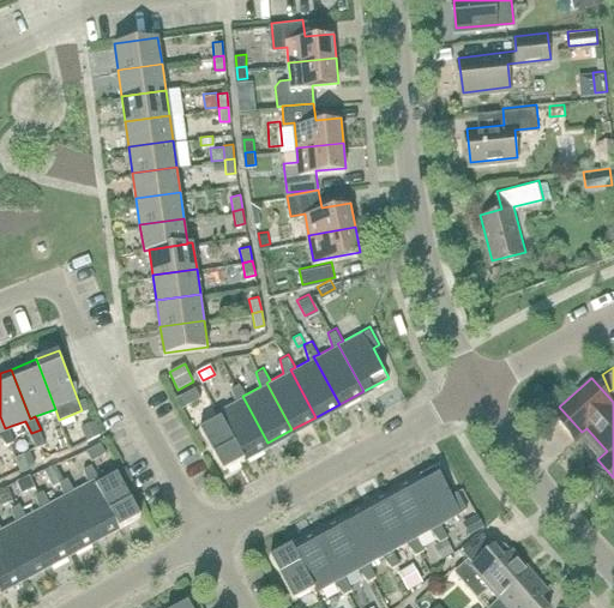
[(242,396),(247,393),(240,380),(232,385),(236,399),(217,409),(220,414),(221,413),(244,456),(268,443),(242,396)]
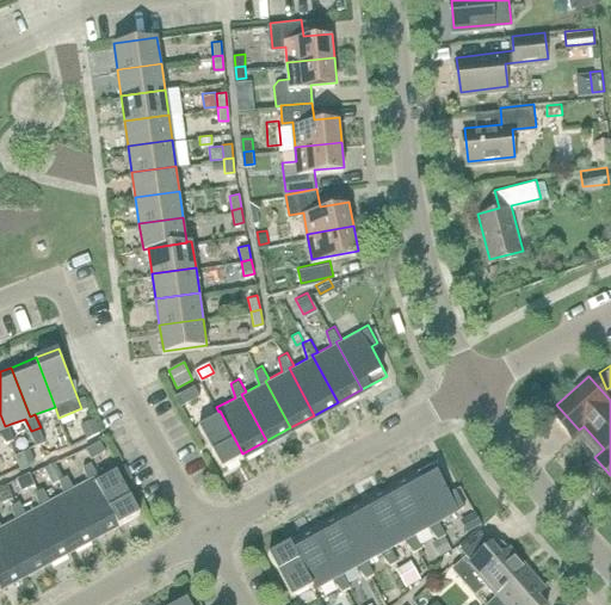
[(193,388),(179,396),(185,405),(199,397),(193,388)]
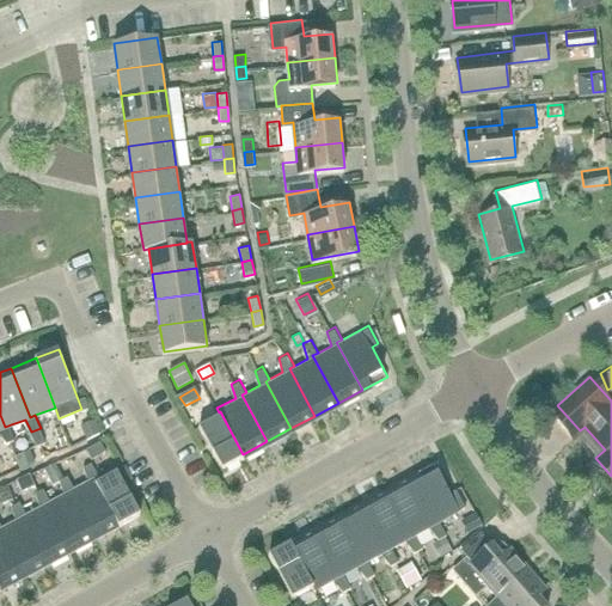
[(222,465),(243,454),(220,411),(219,412),(199,423),(222,465)]
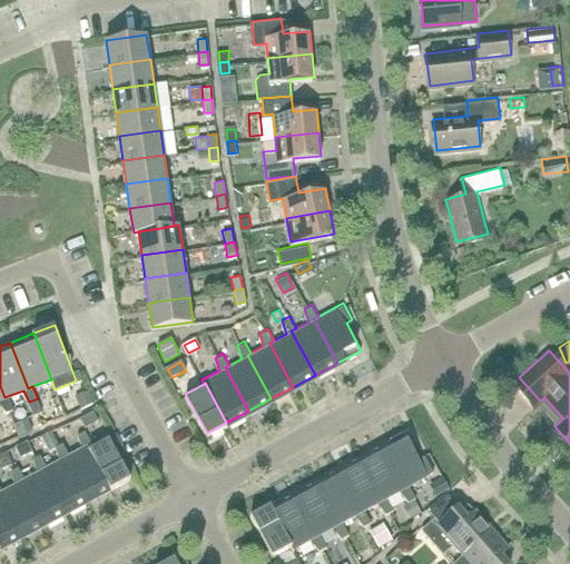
[(15,407),(10,395),(5,397),(0,386),(0,399),(7,411),(15,407)]
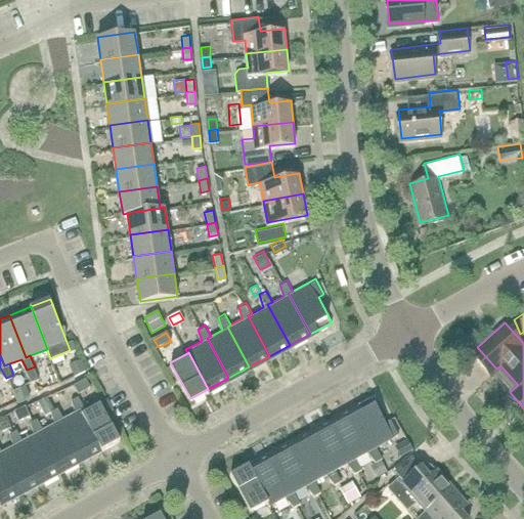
[(85,369),(80,358),(69,363),(74,374),(85,369)]
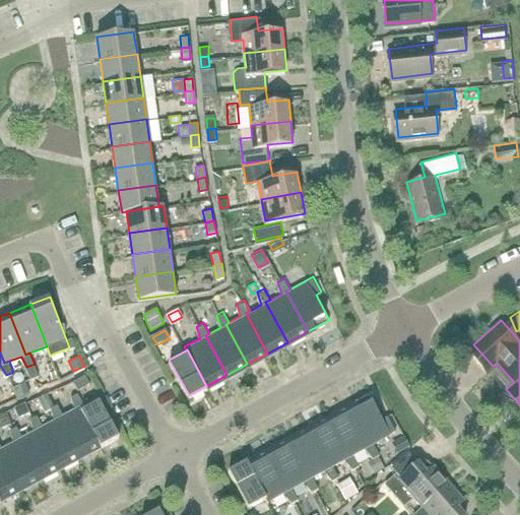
[(35,364),(26,367),(31,378),(39,375),(35,364)]
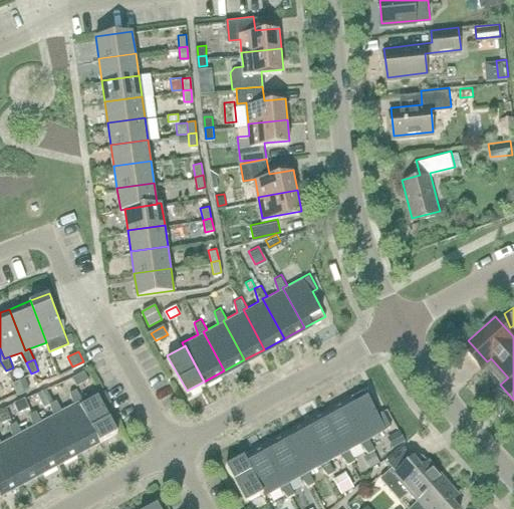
[(84,367),(72,373),(76,382),(88,375),(84,367)]
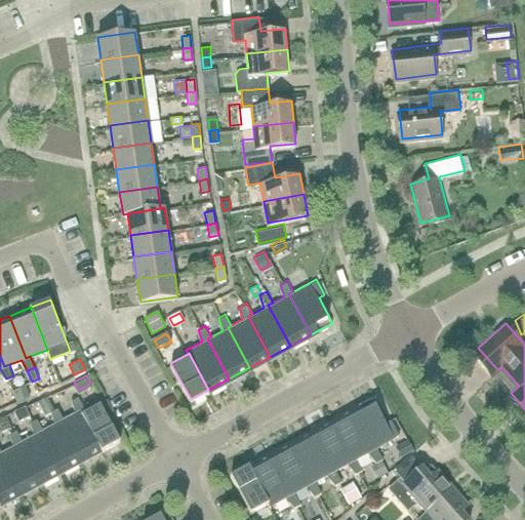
[(29,395),(24,385),(12,389),(17,399),(29,395)]
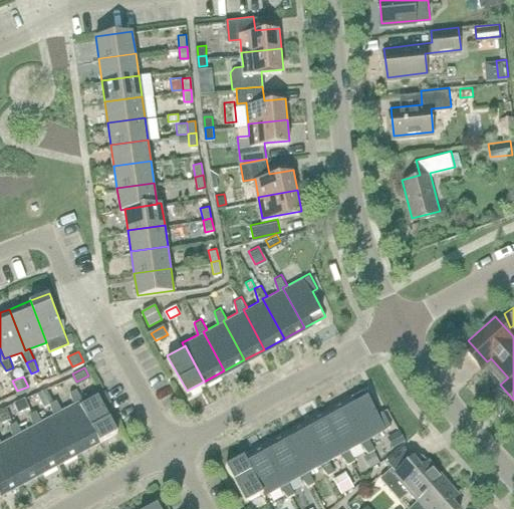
[(62,380),(67,390),(74,386),(69,377),(62,380)]
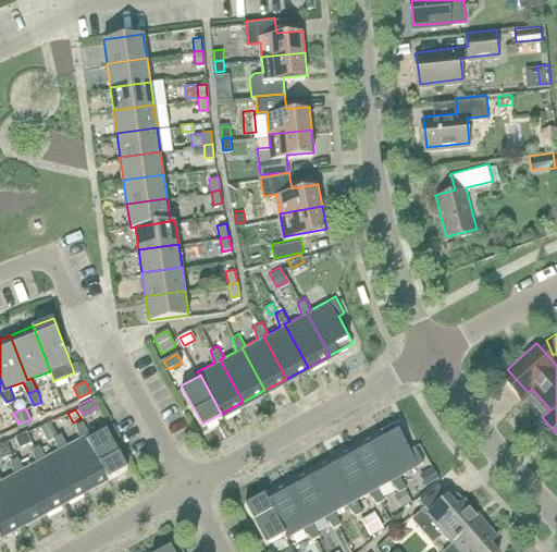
[(86,437),(91,433),(83,418),(76,421),(79,434),(67,441),(62,444),(86,487),(108,476),(86,437)]
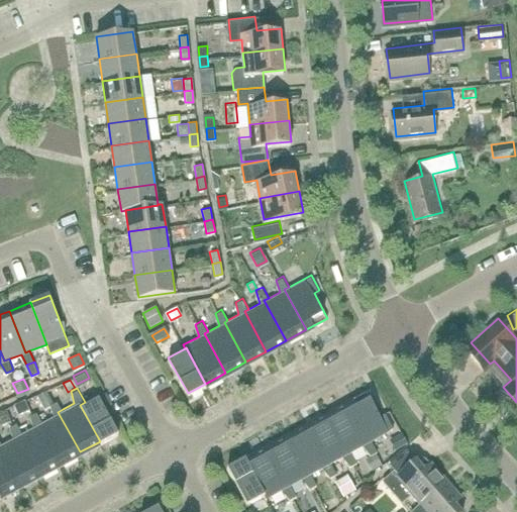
[(43,406),(50,402),(52,401),(45,389),(36,394),(43,406)]
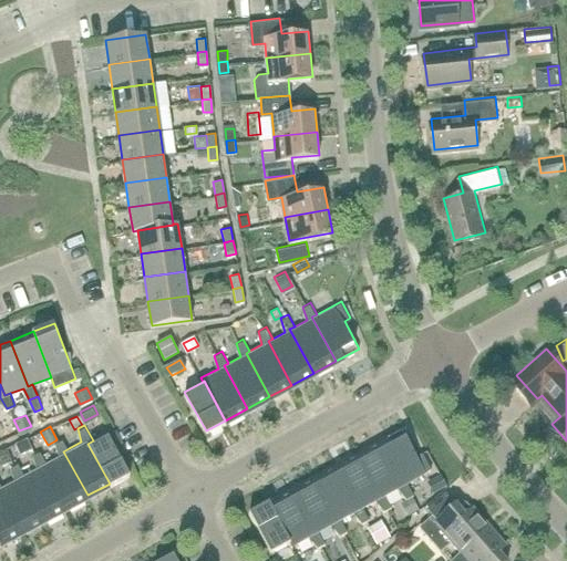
[(402,482),(408,479),(431,466),(422,450),(416,453),(402,426),(379,439),(402,482)]
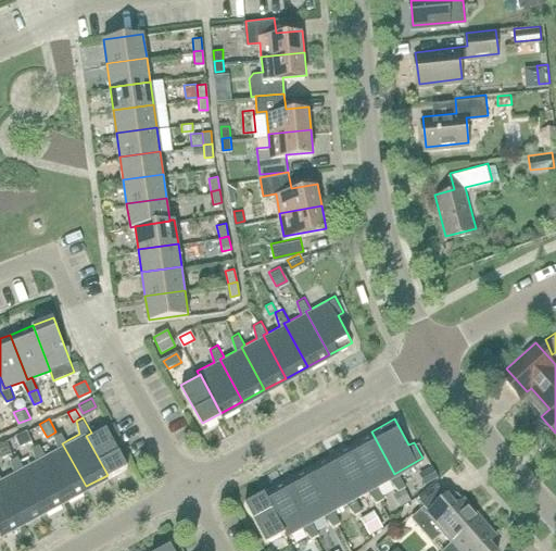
[(86,436),(108,475),(127,464),(105,425),(91,433),(86,436)]
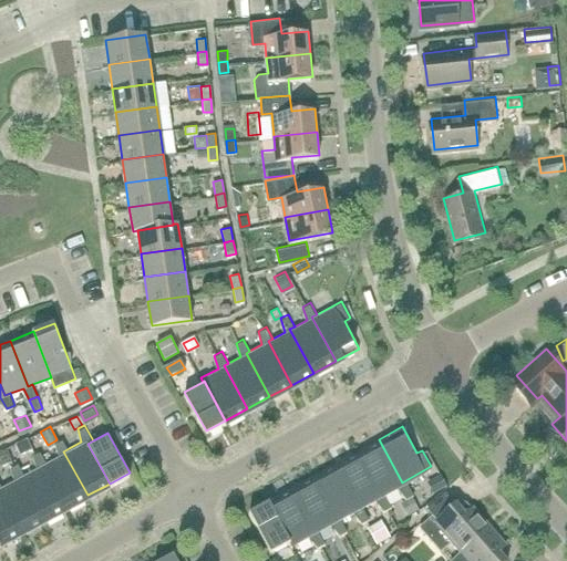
[(26,437),(16,442),(20,452),(30,447),(26,437)]
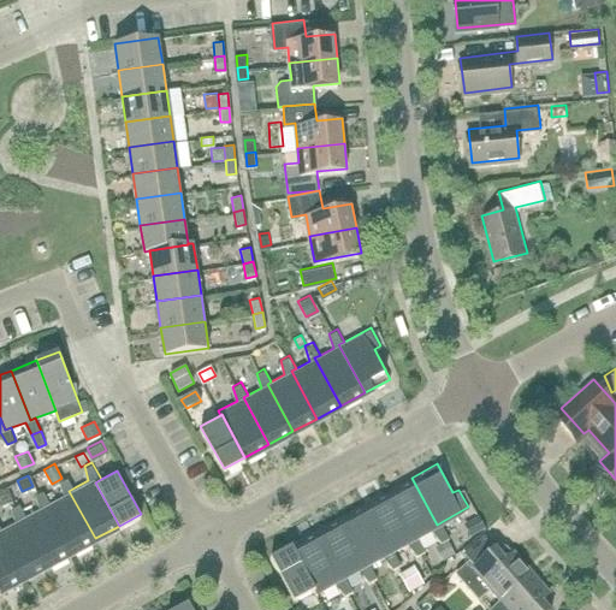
[(69,491),(75,487),(67,475),(61,478),(60,479),(64,493),(51,501),(46,503),(71,551),(95,538),(69,491)]
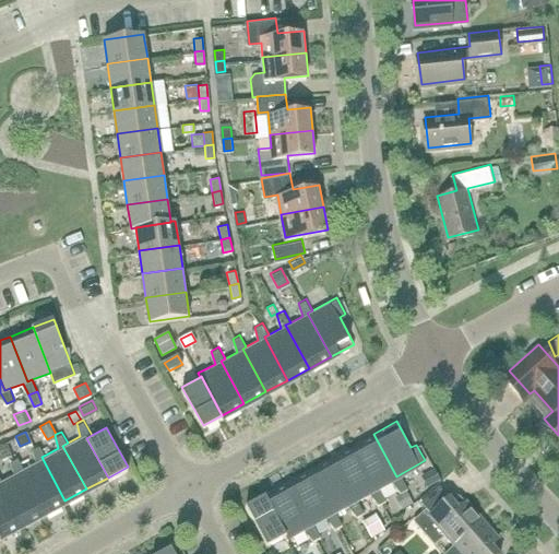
[(408,485),(402,473),(396,476),(373,434),(352,446),(375,488),(379,485),(392,479),(401,490),(408,485)]
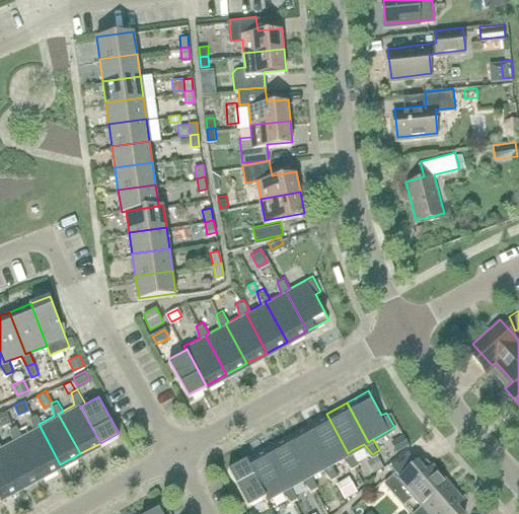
[(9,422),(4,410),(0,412),(0,420),(2,425),(9,422)]
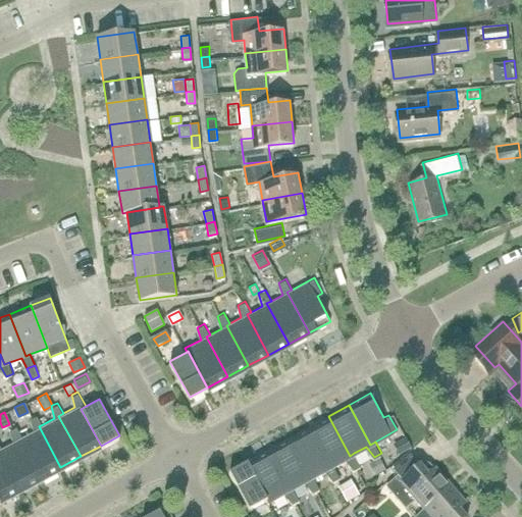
[(39,426),(43,424),(37,414),(30,417),(34,429),(22,435),(18,437),(40,478),(60,467),(39,426)]
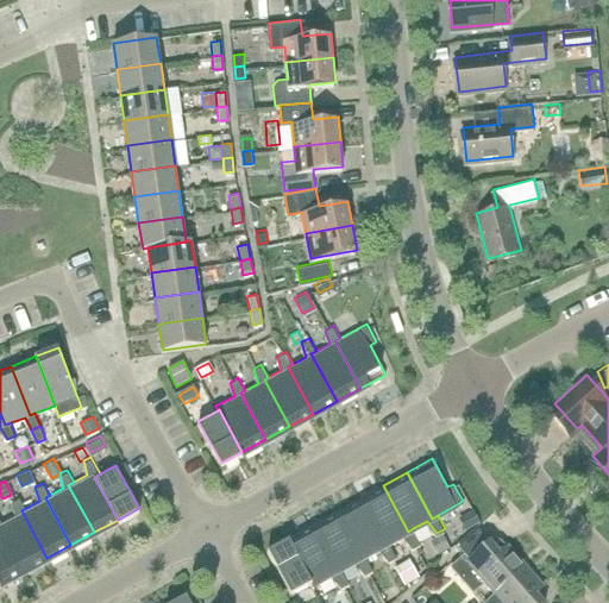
[(420,541),(413,528),(408,532),(383,485),(359,497),(384,544),(389,541),(402,534),(413,546),(420,541)]
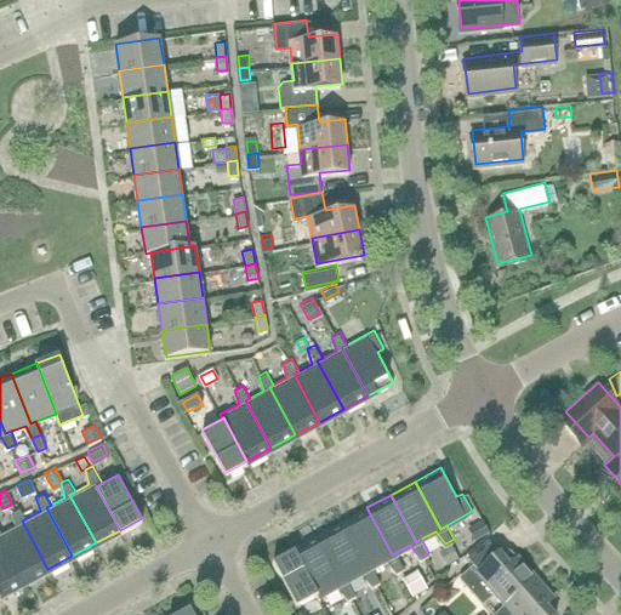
[(22,520),(27,518),(20,505),(11,510),(15,524),(3,531),(0,531),(0,539),(23,582),(47,569),(22,520)]
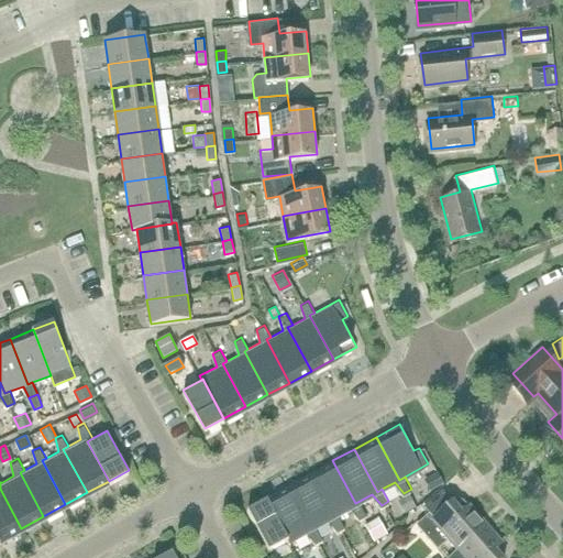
[(366,513),(360,501),(355,503),(332,460),(310,472),(333,515),(339,513),(350,506),(360,517),(366,513)]
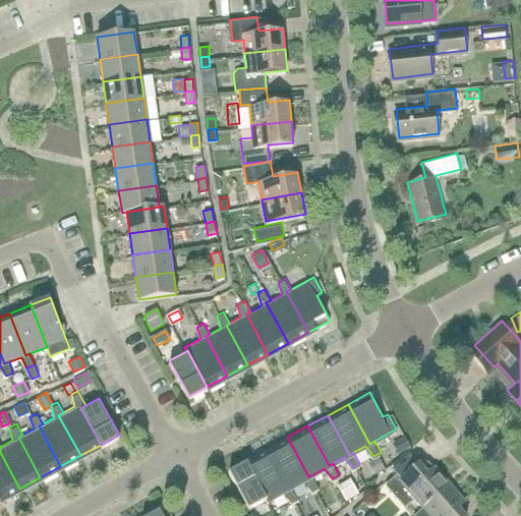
[(410,443),(405,434),(393,440),(398,449),(410,443)]
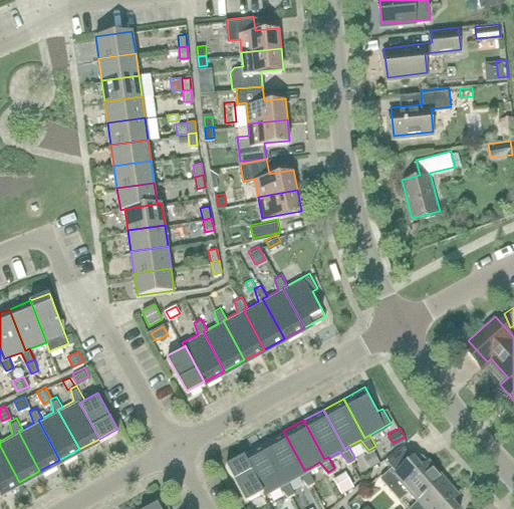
[(315,479),(309,468),(304,470),(283,431),(263,442),(284,481),(288,478),(299,472),(308,482),(315,479)]
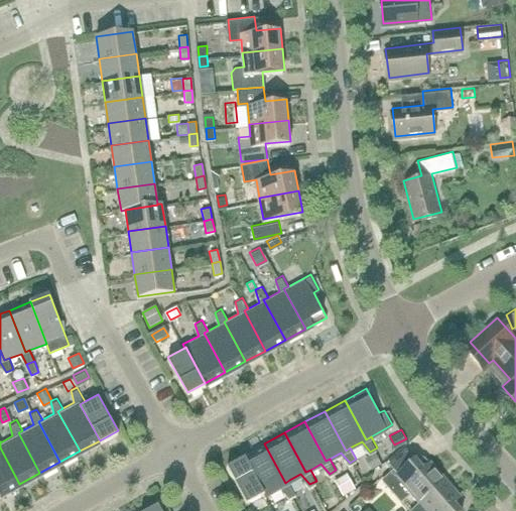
[(0,448),(0,441),(2,441),(0,437),(0,493),(19,484),(0,448)]
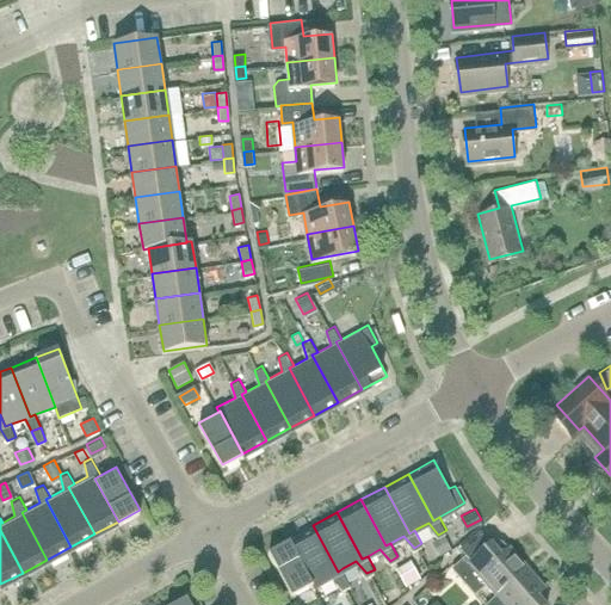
[(351,582),(343,568),(338,572),(313,525),(289,538),(312,581),(314,584),(332,574),(343,586),(351,582)]
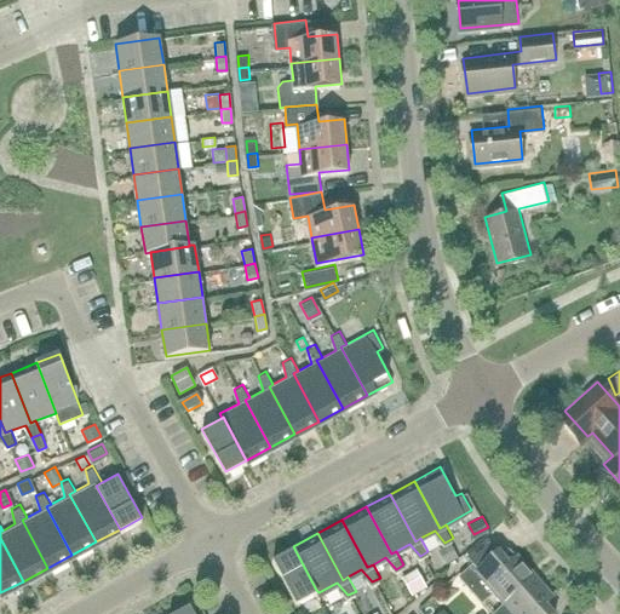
[(457,554),(451,541),(441,547),(447,558),(457,554)]
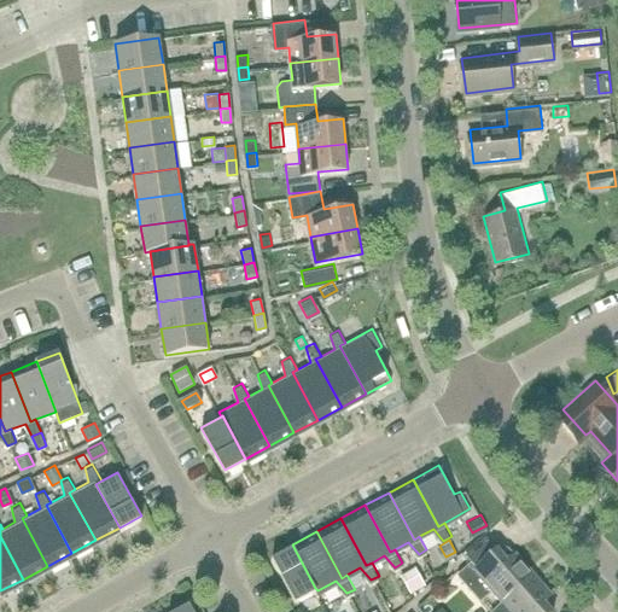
[(295,599),(315,588),(292,545),(272,555),(295,599)]
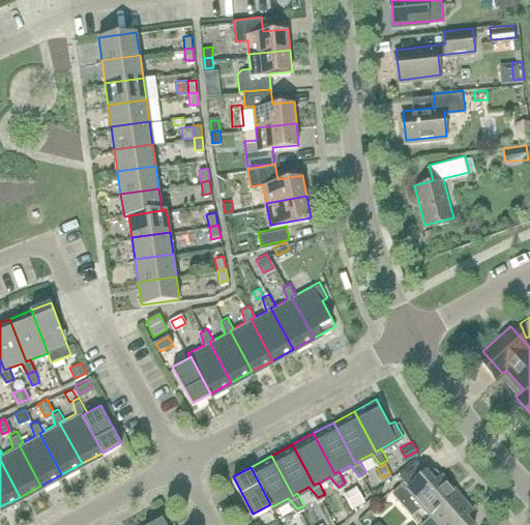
[(405,480),(391,492),(411,515),(422,505),(431,515),(458,491),(442,473),(440,475),(436,469),(435,469),(434,468),(433,468),(432,468),(431,468),(430,468),(429,468),(428,469),(427,469),(427,470),(425,470),(417,477),(408,485),(405,480)]
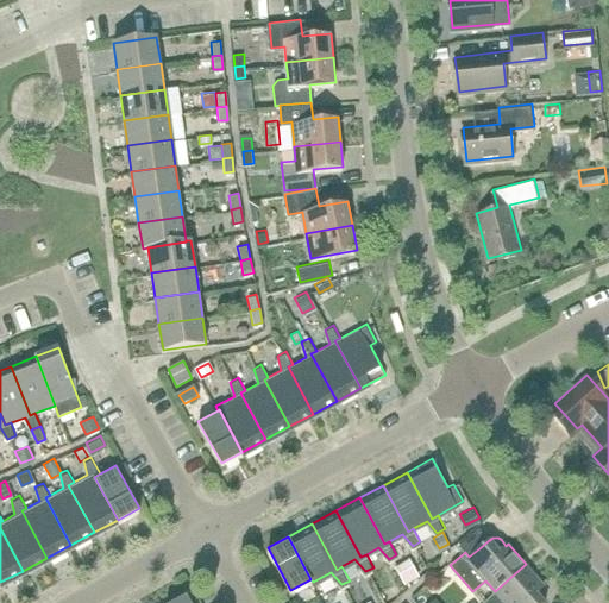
[(395,564),(405,580),(416,573),(408,557),(395,564)]
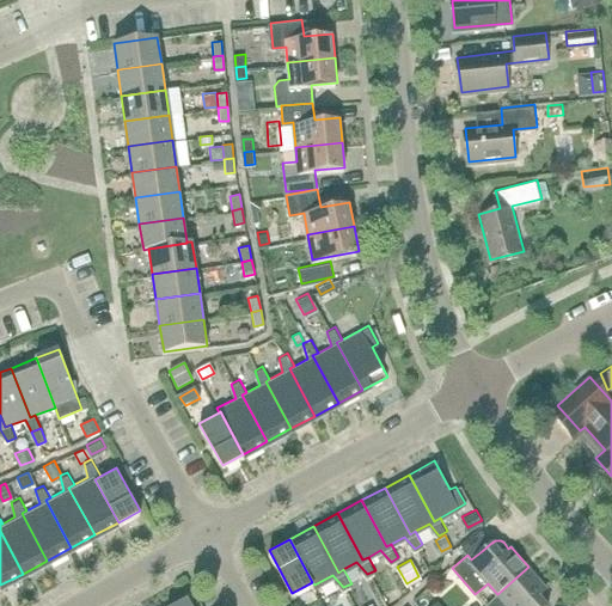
[(538,594),(548,587),(528,567),(497,594),(485,605),(548,605),(549,605),(538,594)]
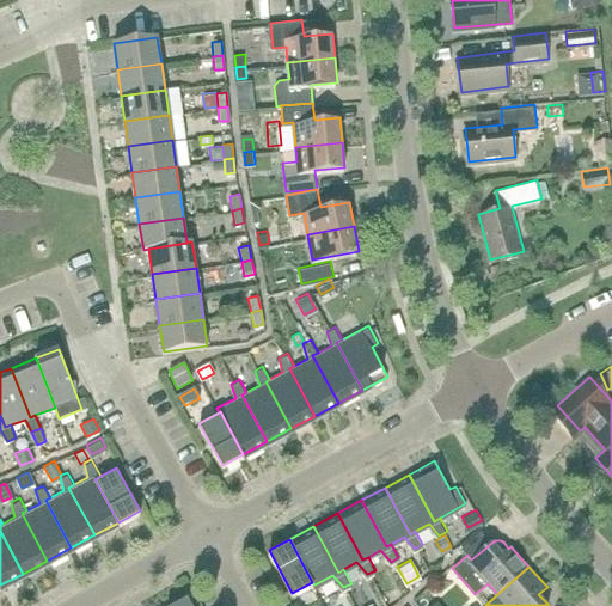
[(193,605),(188,595),(167,605),(193,605)]
